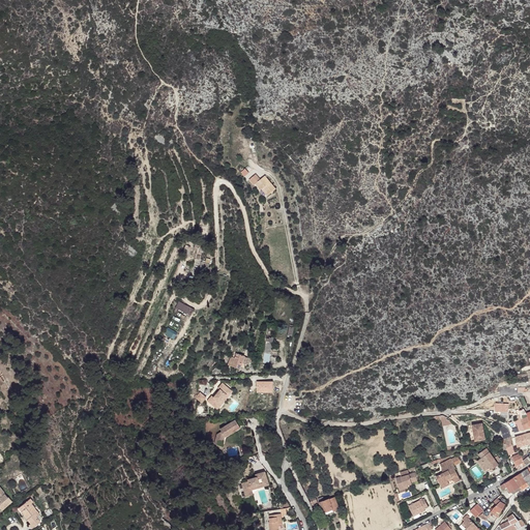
[(263,188),(269,195),(275,189),(265,176),(260,179),(256,174),(249,180),(254,185),(256,183),(261,190),(262,189),(263,188)]
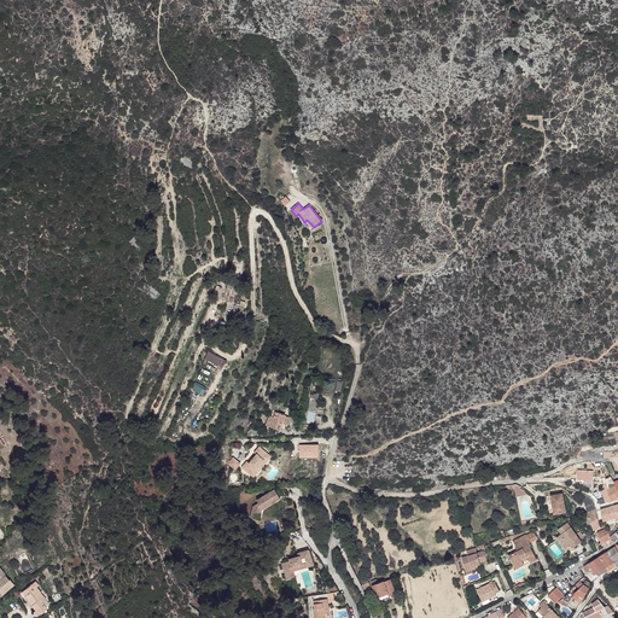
[(235,305),(234,309),(237,309),(234,322),(235,322),(234,328),(228,327),(227,332),(240,334),(245,312),(243,312),(245,302),(242,302),(240,307),(235,305)]
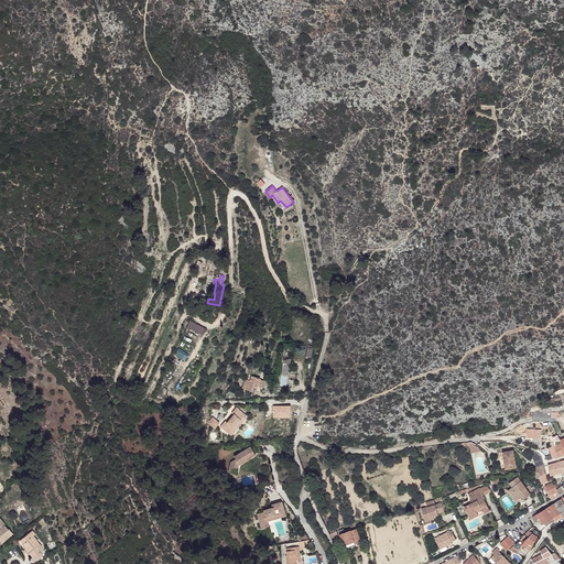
[(203,335),(206,329),(191,322),(187,327),(203,335)]
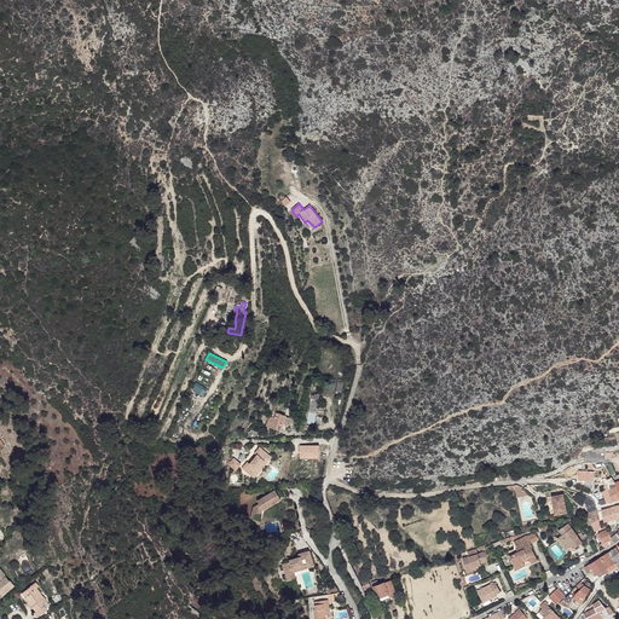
[(311,399),(307,423),(313,424),(316,409),(317,400),(311,399)]
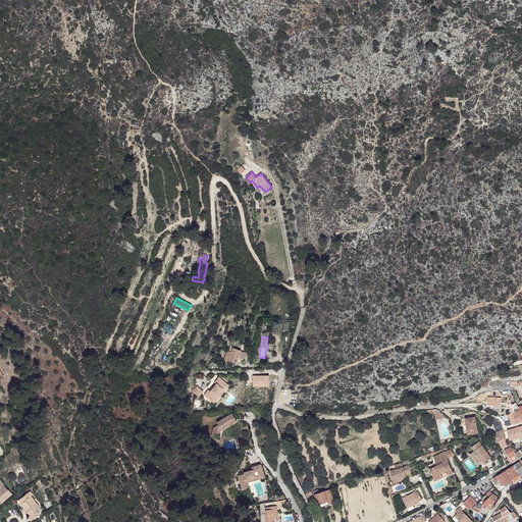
[(224,359),(236,363),(239,357),(240,352),(241,351),(232,348),(230,353),(227,351),(224,359)]
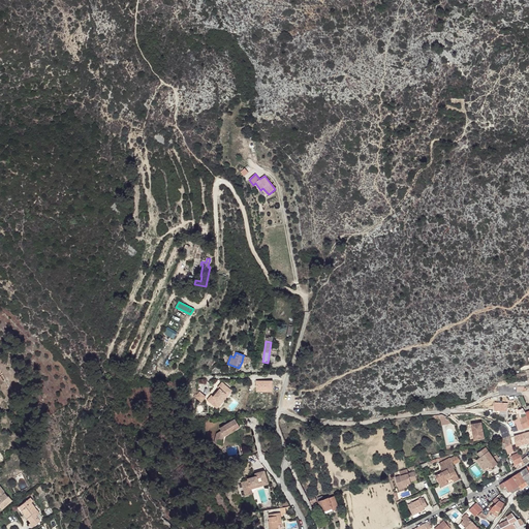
[(207,401),(215,407),(219,403),(218,402),(225,393),(226,394),(229,390),(222,382),(220,385),(220,387),(213,397),(212,395),(207,401)]
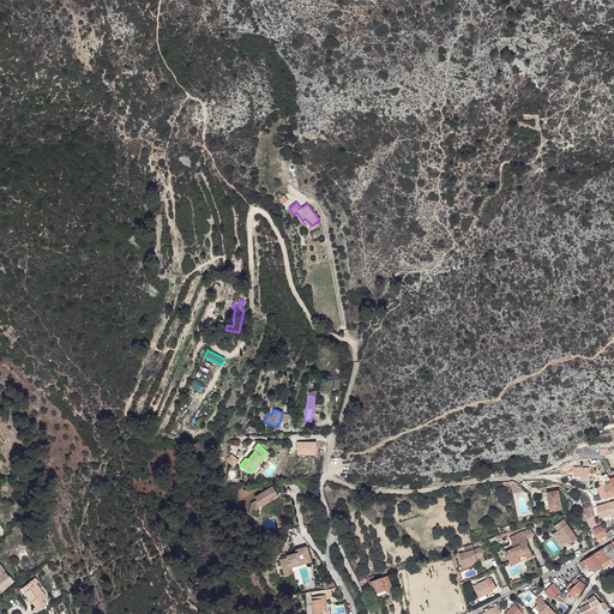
[(250,473),(252,474),(269,453),(266,452),(263,457),(262,456),(253,467),(254,468),(250,473)]
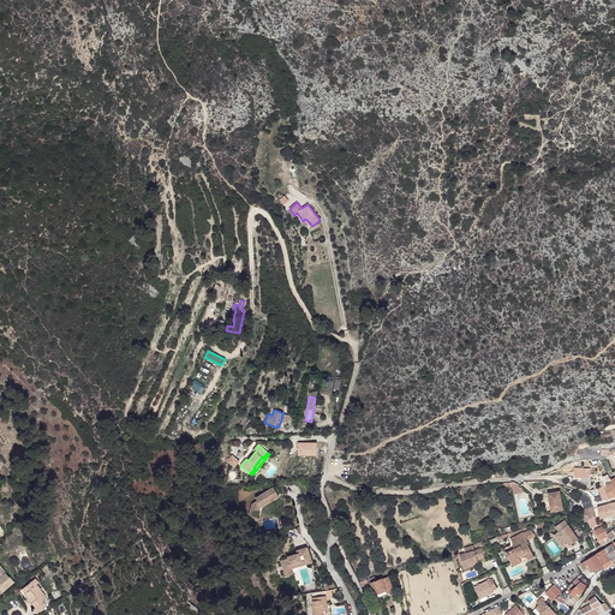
[(232,455),(227,461),(234,467),(239,461),(232,455)]
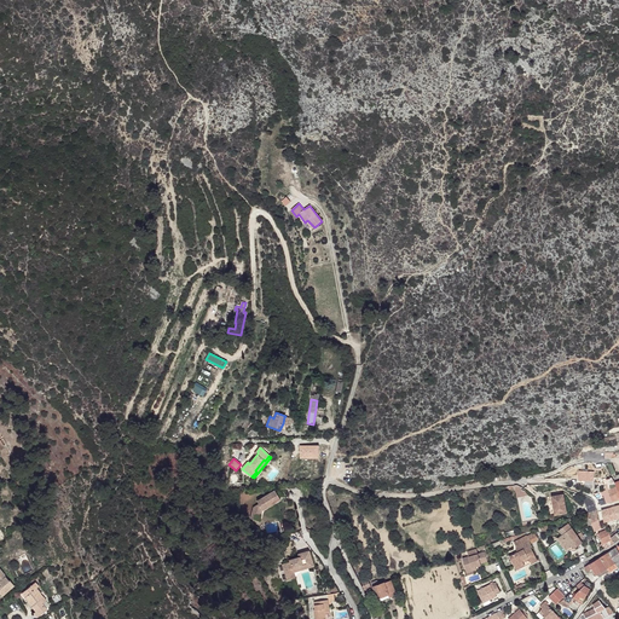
[(602,491),(606,503),(612,502),(618,498),(618,495),(615,482),(612,484),(611,479),(609,478),(603,480),(606,490),(602,491)]
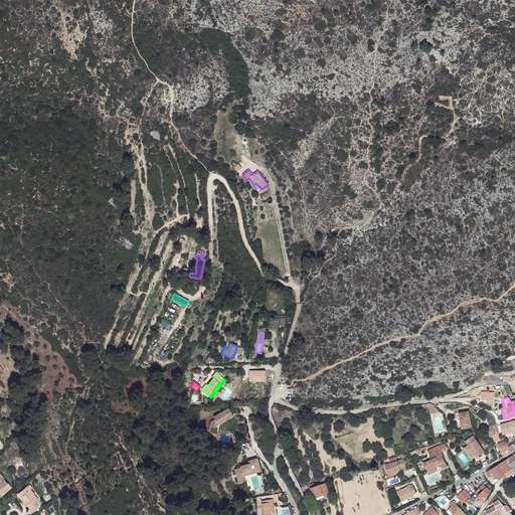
[(213,417),(218,424),(232,415),(233,416),(237,414),(234,409),(230,411),(228,408),(213,417)]
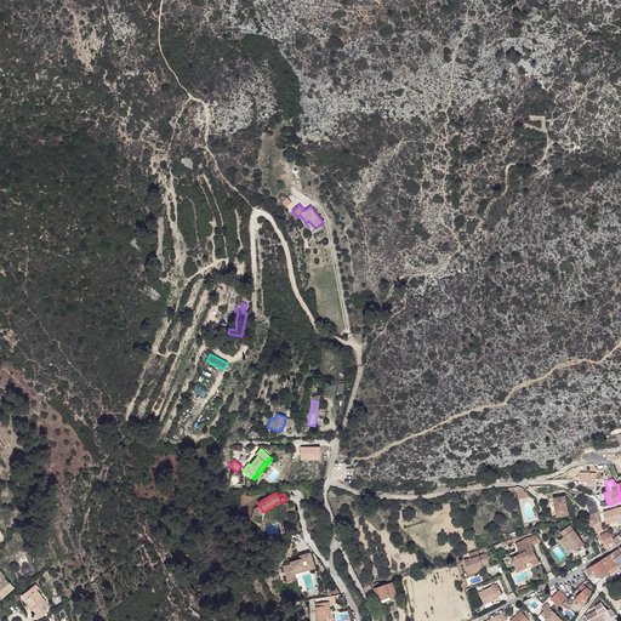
[(553,499),(557,517),(569,514),(565,496),(553,499)]
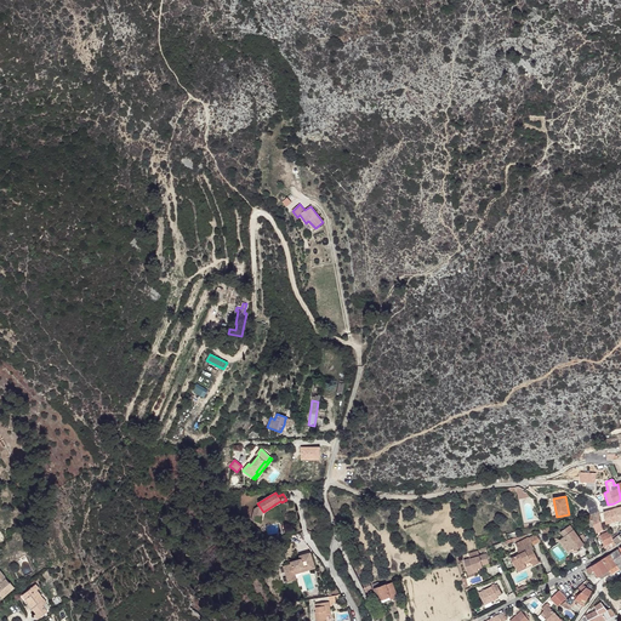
[(252,516),(251,520),(260,523),(263,512),(260,506),(258,507),(261,512),(260,516),(257,516),(257,517),(252,516)]
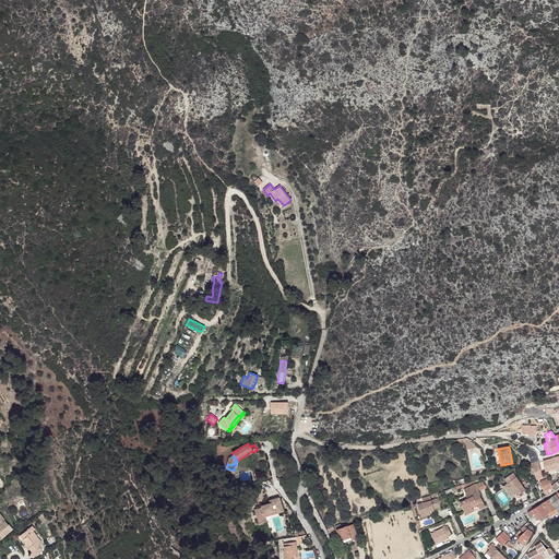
[(543,461),(545,472),(552,470),(550,459),(543,461)]
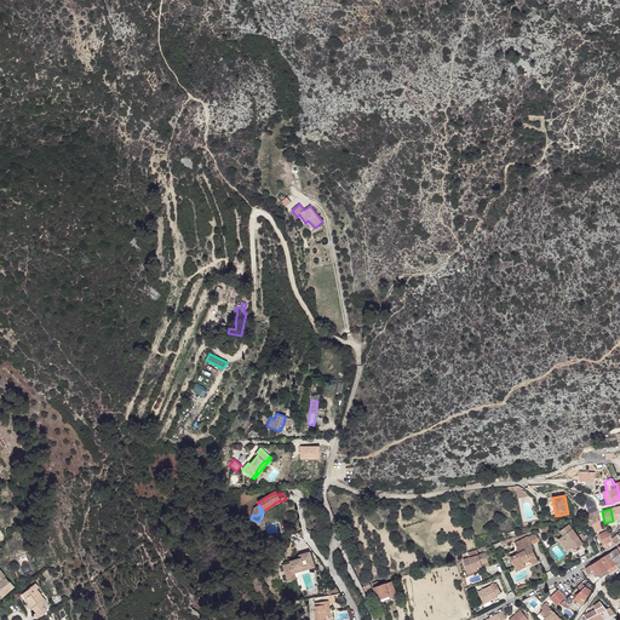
[(585,517),(589,527),(593,524),(592,523),(601,521),(598,512),(597,511),(596,511),(589,514),(585,515),(585,517)]
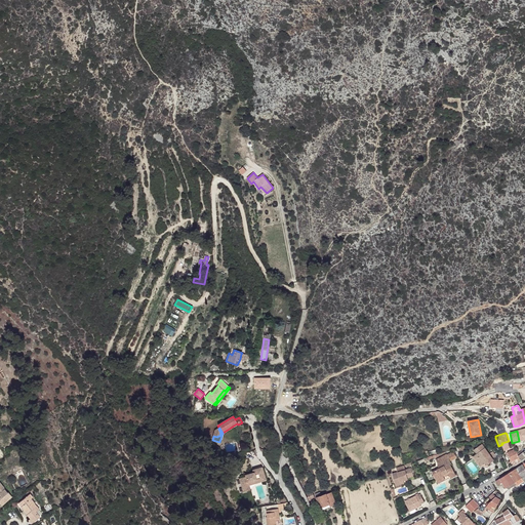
[(486,444),(492,454),(494,453),(488,443),(486,444)]
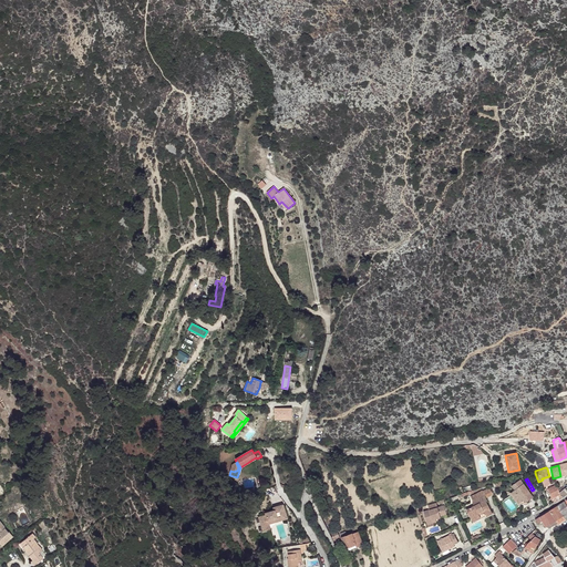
[(511,493),(518,504),(524,500),(526,503),(534,497),(521,480),(512,486),(515,491),(511,493)]
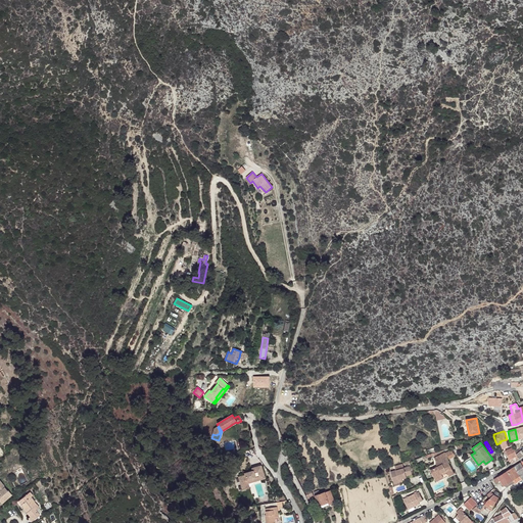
[(506,450),(511,464),(519,459),(516,455),(514,447),(512,447),(506,450)]
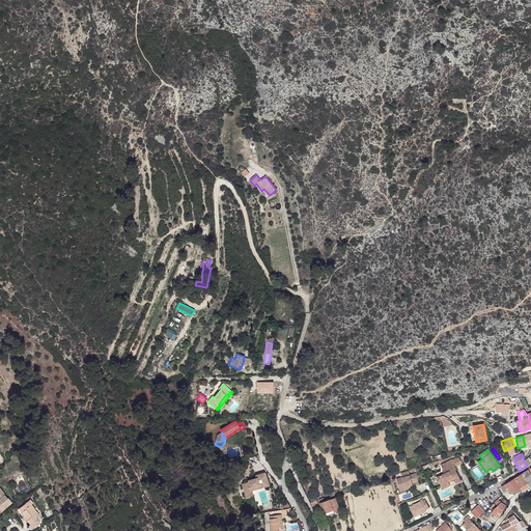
[(455,466),(462,463),(457,457),(452,460),(455,466)]
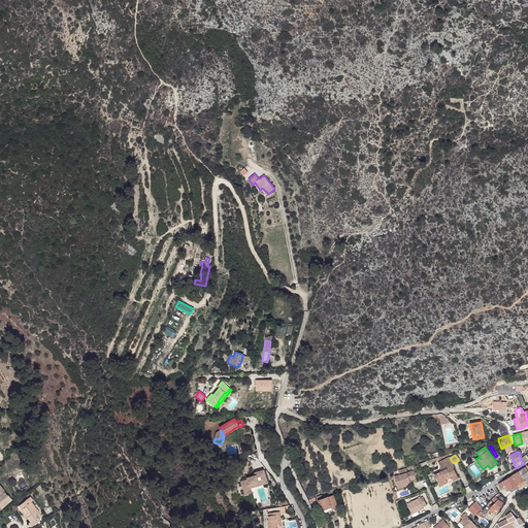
[(434,474),(439,484),(447,480),(451,476),(453,481),(459,477),(453,466),(454,466),(453,463),(450,458),(449,457),(438,462),(440,467),(441,471),(434,474)]
